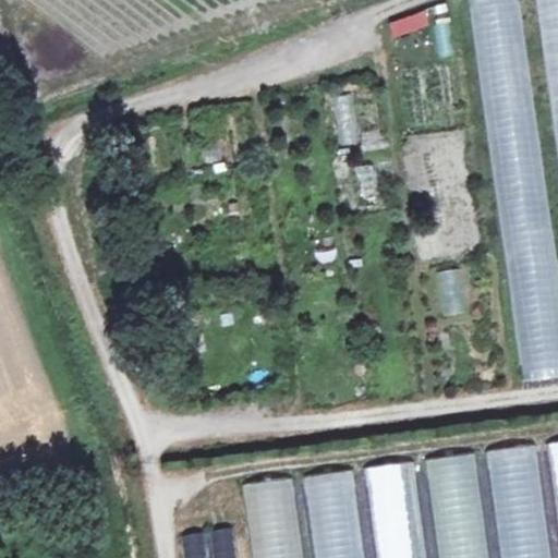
[(557,377),(557,286),(520,0),(469,0),(520,383),(557,377)]
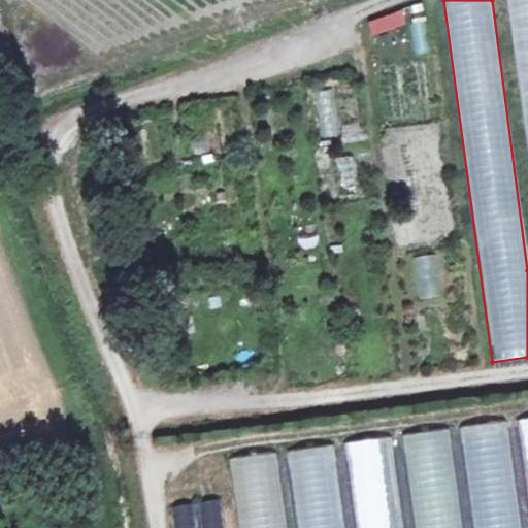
[(527,0),(510,0),(527,146),(527,0)]
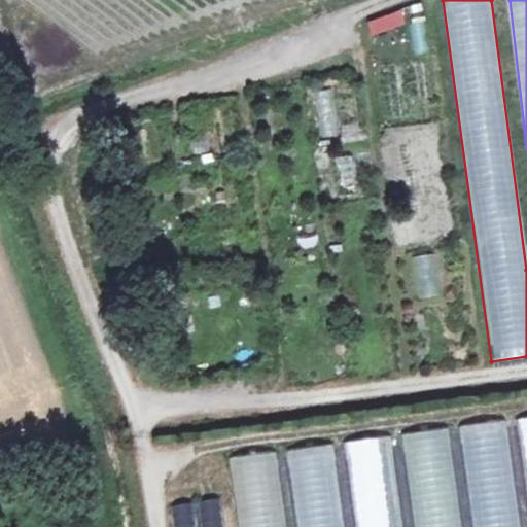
[(332,89),(313,92),(320,138),(340,135),(332,89)]
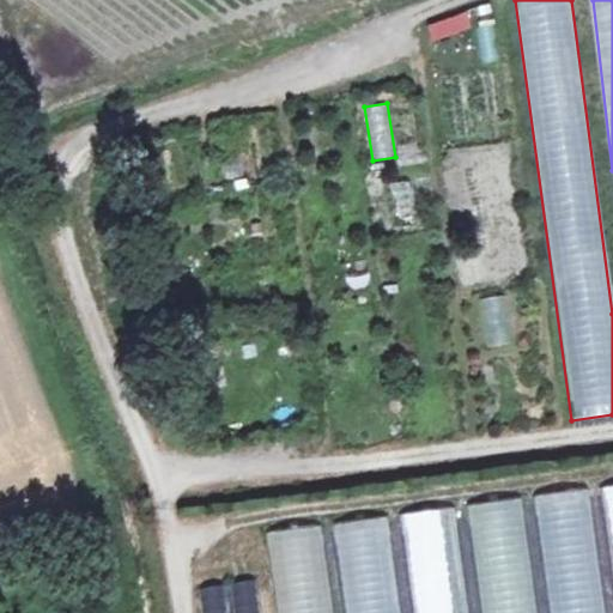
[(387,181),(390,230),(419,228),(416,178),(387,181)]
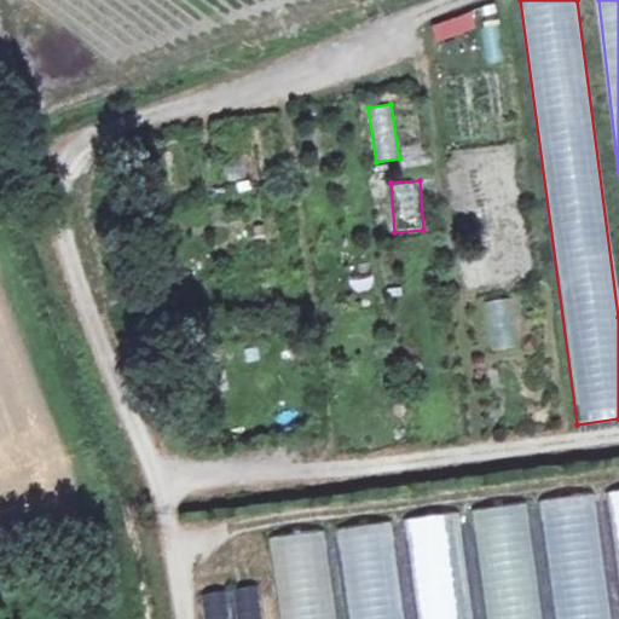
[(486,300),(490,350),(516,347),(512,298),(486,300)]
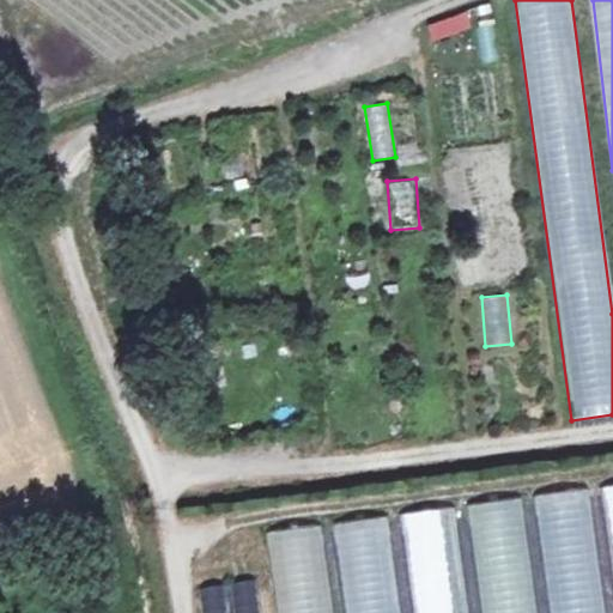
[(612,485),(602,487),(612,578),(612,485)]
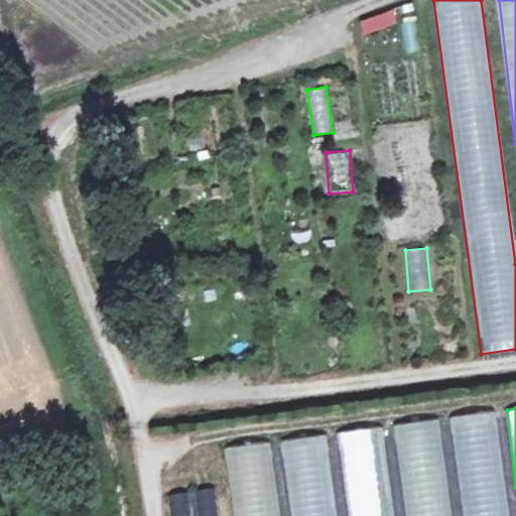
[(509,515),(496,411),(449,416),(462,515),(509,515)]
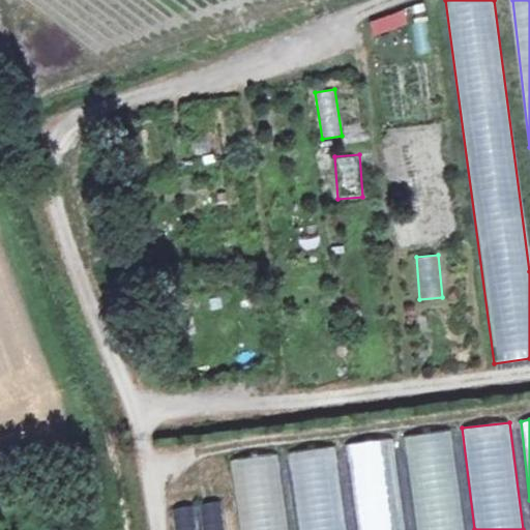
[(464,529),(453,431),(406,436),(416,529),(464,529)]
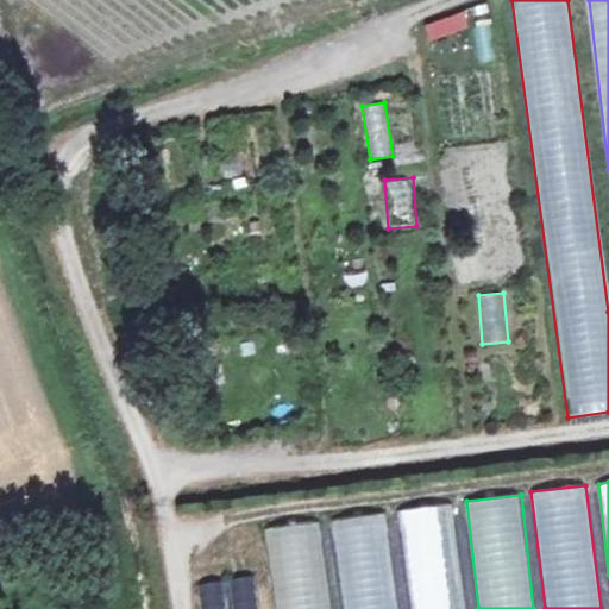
[(401,510),(412,608),(458,608),(447,506),(401,510)]
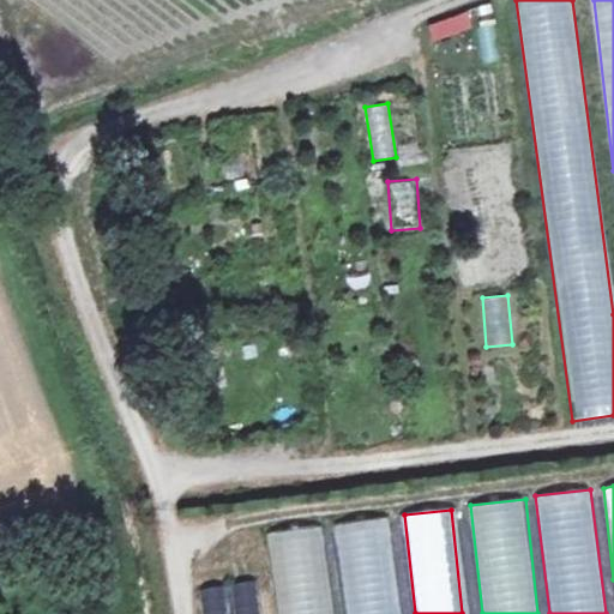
[(337,524),(345,613),(403,613),(393,518),(337,524)]
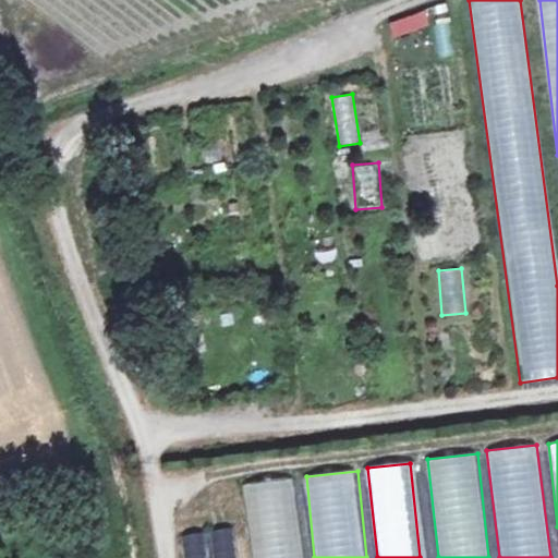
[(303,557),(294,478),(244,484),(252,557),(303,557)]
